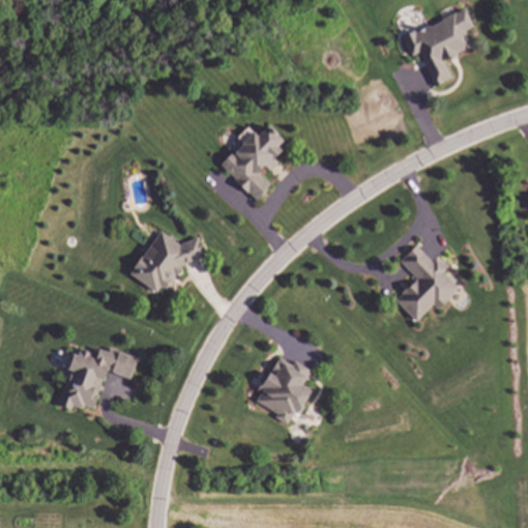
[(402,36),(411,56),(420,53),(435,86),(452,78),(444,60),(471,48),(464,31),(472,27),(464,9),(402,36)]
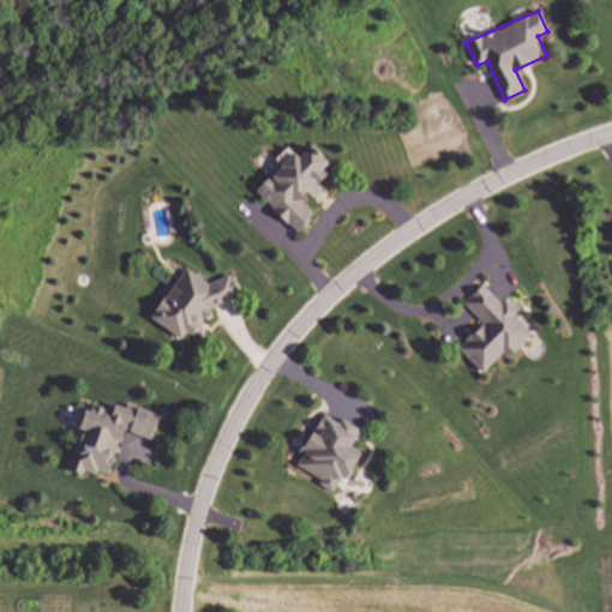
[(298,233),(315,215),(304,205),(331,177),(323,169),(330,162),(311,145),(300,156),(294,151),(255,193),(298,233)]
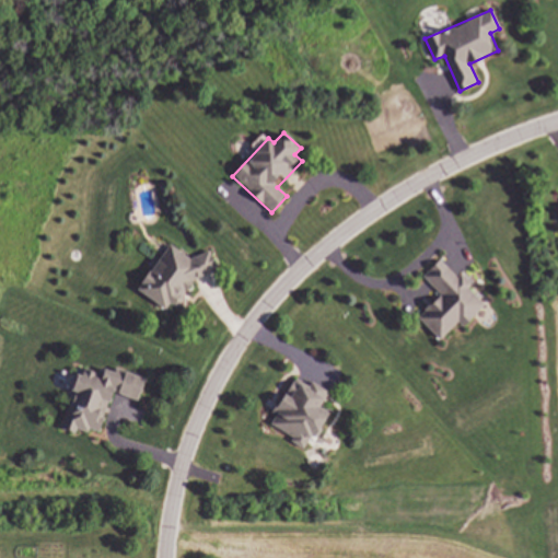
[(137,290),(164,307),(173,304),(176,305),(194,278),(217,270),(209,251),(189,258),(167,244),(137,290)]
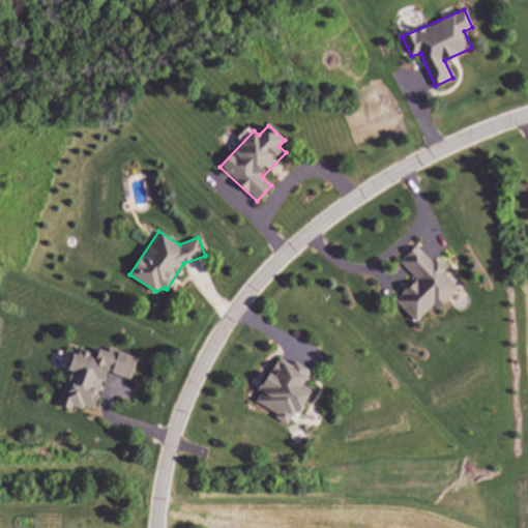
[(396,299),(416,321),(435,303),(439,308),(459,289),(416,243),(399,261),(416,280),(396,299)]
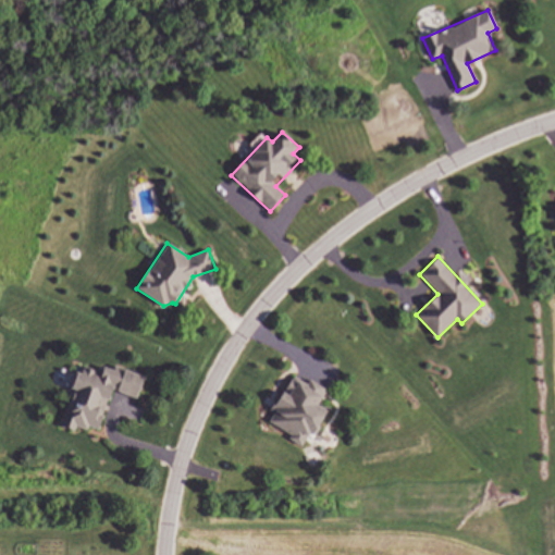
[(144,378),(82,359),(62,423),(98,434),(112,390),(138,397),(144,378)]
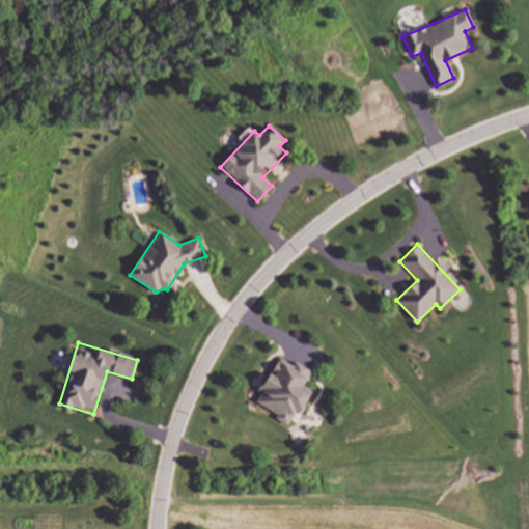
[(290,422),(295,412),(303,415),(314,390),(304,386),(310,371),(277,357),(254,406),(290,422)]
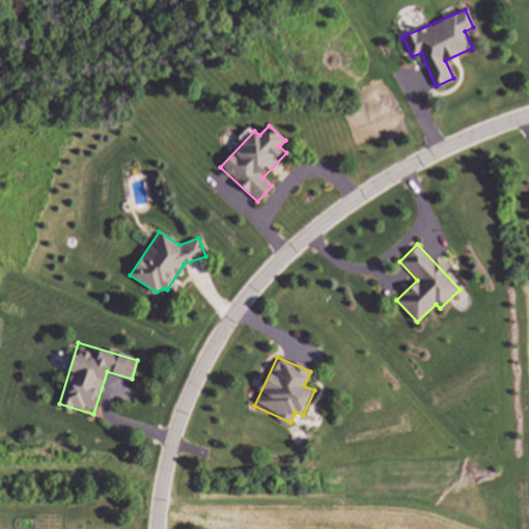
All buildings are outlined.
